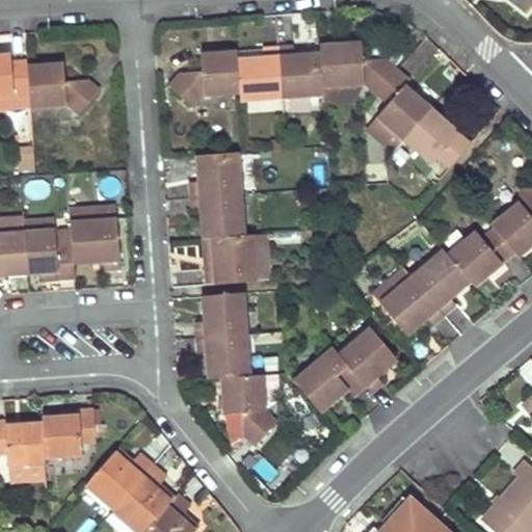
[(531,0),(504,0),(527,19),(531,10),(531,0)]
